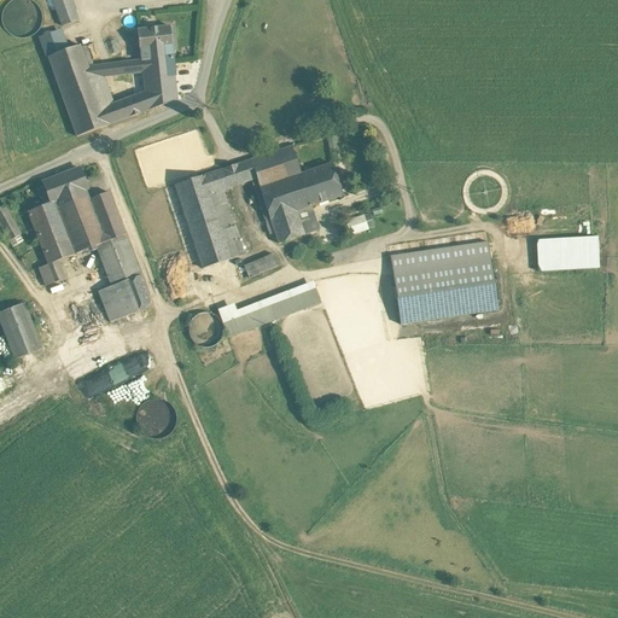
[(41,27),(42,18),(41,11),(36,4),(29,0),(13,0),(15,0),(7,5),(4,11),(1,19),(4,27),(7,33),(15,38),(22,39),(30,38),(36,33),(41,27)]
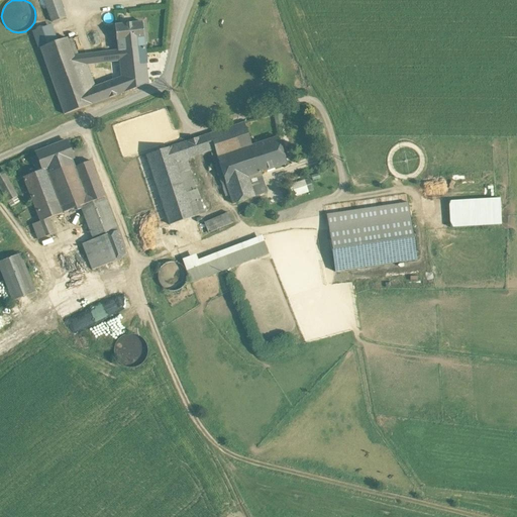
[(63,9),(59,0),(43,0),(49,14),(63,9)]
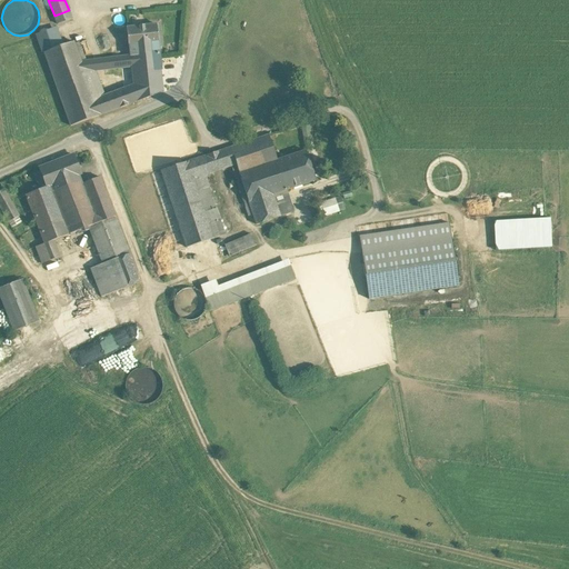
[(69,10),(55,16),(58,25),(72,19),(69,10)]
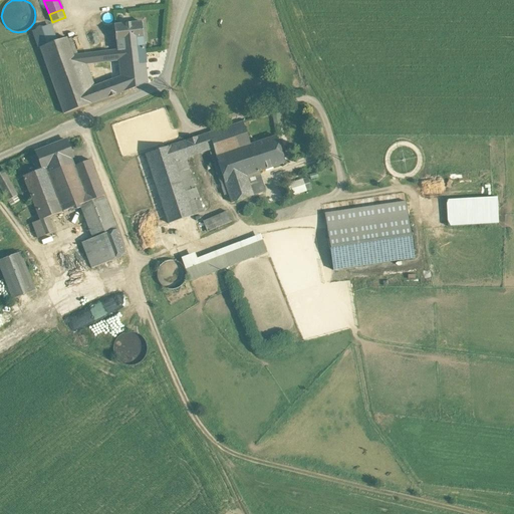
[(141,22),(114,25),(116,42),(117,42),(117,50),(143,47),(143,40),(143,39),(142,28),(145,27),(144,24),(142,24),(141,22)]
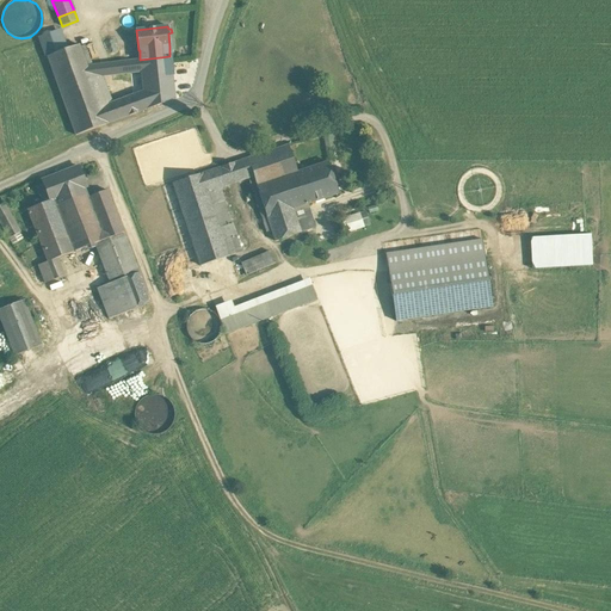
[(59,34),(41,39),(44,48),(62,41),(59,34)]
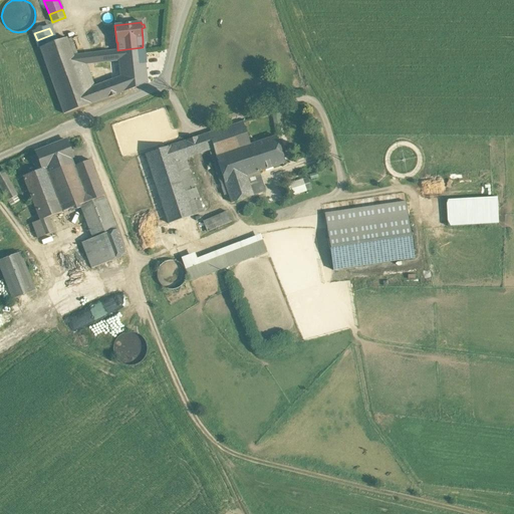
[(52,34),(37,40),(39,47),(54,42),(52,34)]
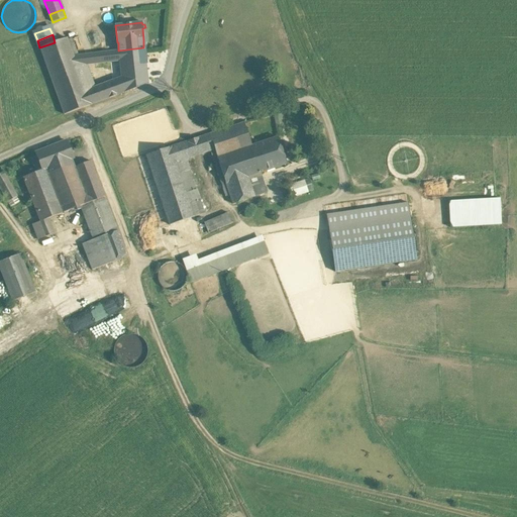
[(78,56),(74,57),(70,46),(68,40),(67,38),(55,42),(39,47),(64,114),(147,84),(143,47),(118,50),(78,56)]
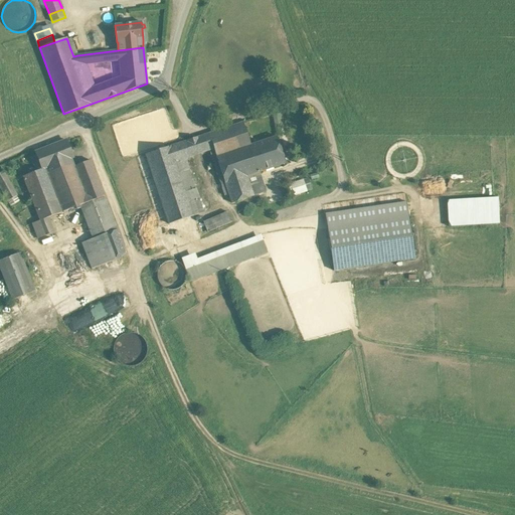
[(281,114),(274,115),(275,126),(283,125),(281,114)]
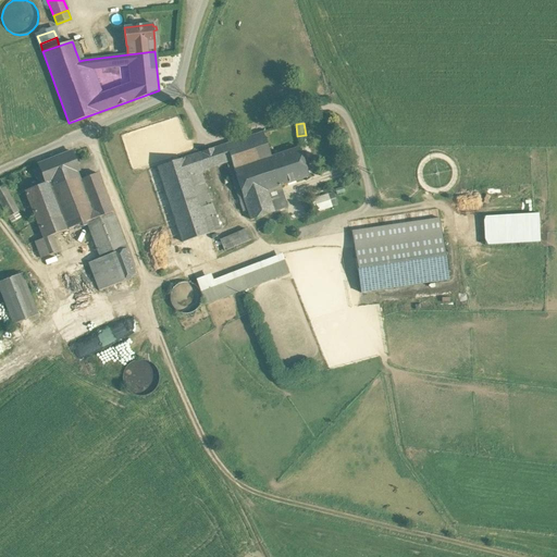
[(262,133),(203,152),(209,169),(218,164),(224,162),(223,156),(229,155),(231,160),(248,210),(251,220),(274,212),(267,190),(280,186),(281,186),(270,155),(262,133)]
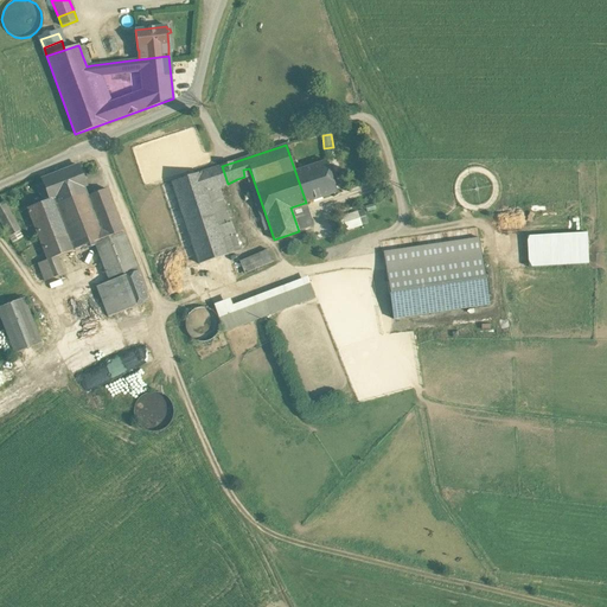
[(326,161),(299,170),(298,167),(294,168),(306,203),(336,192),(326,161)]
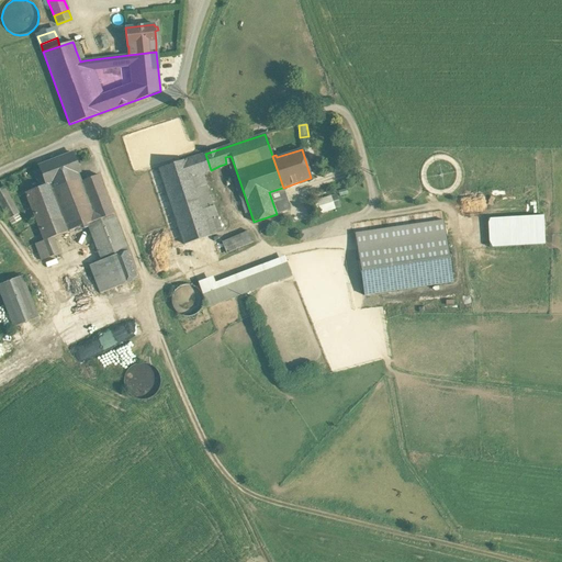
[(72,154),(38,166),(46,184),(46,186),(78,173),(80,172),(72,154)]
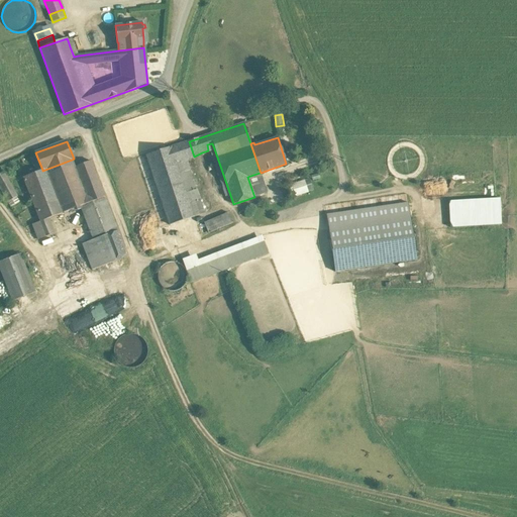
[(189,141),(182,143),(188,159),(194,157),(189,141)]
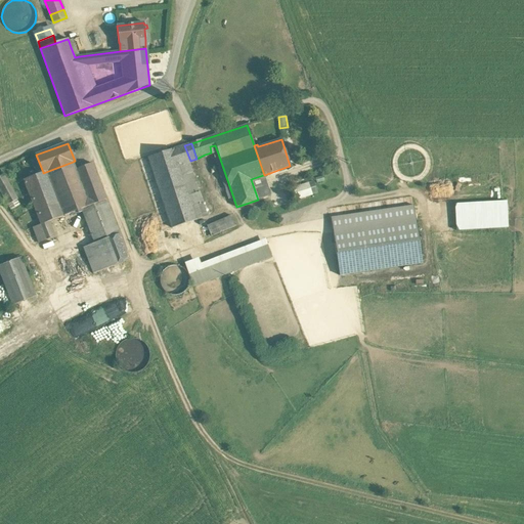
[(184,145),(148,158),(172,228),(173,227),(184,224),(198,220),(192,205),(189,195),(178,165),(188,162),(190,161),(184,145)]
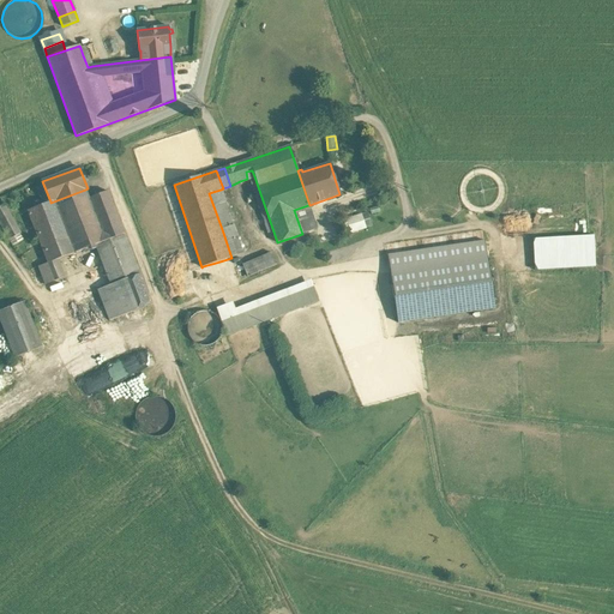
[(274,232),(254,176),(250,178),(269,234),(274,232)]
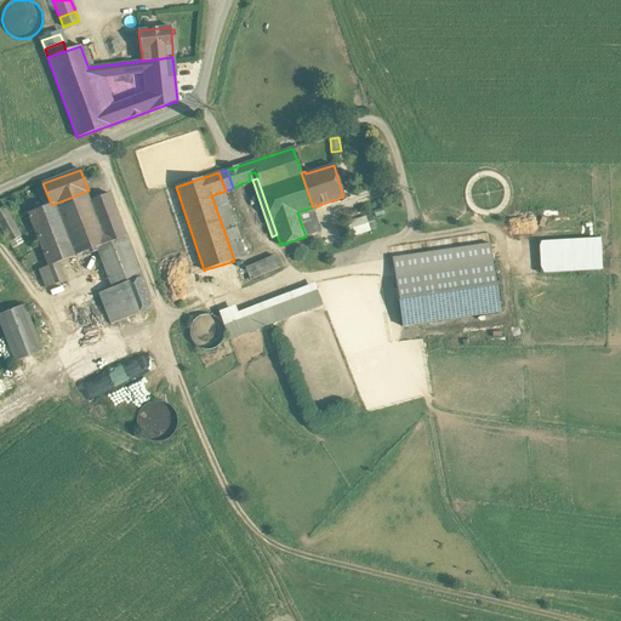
[(86,192),(51,205),(51,204),(27,214),(47,266),(39,269),(46,288),(66,280),(60,262),(96,248),(126,237),(109,193),(90,200),(86,192)]
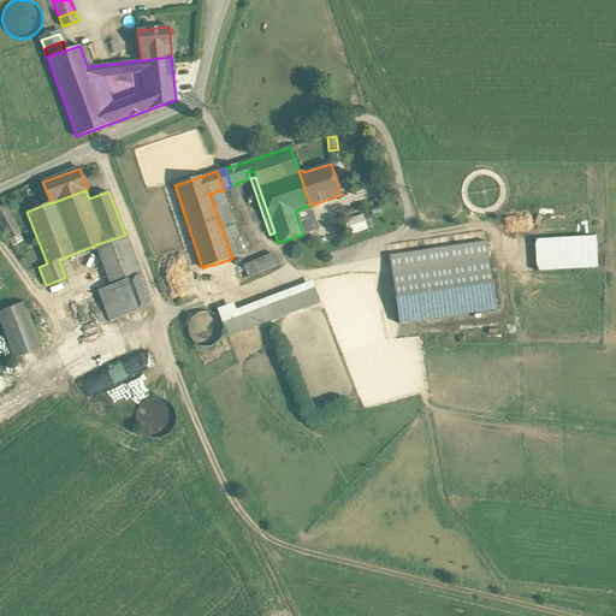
[(234,226),(221,190),(209,194),(223,230),(234,226)]
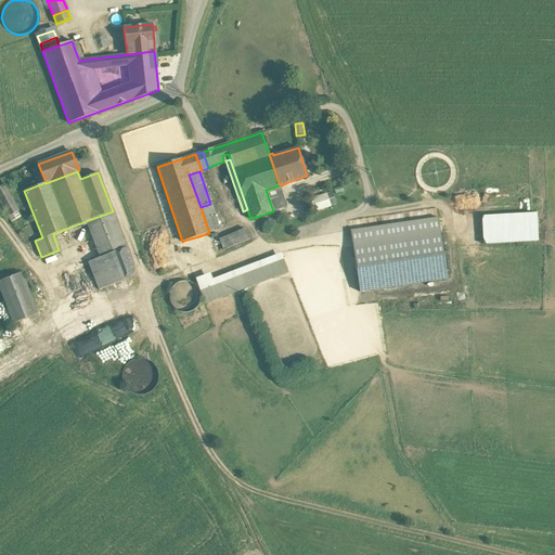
[(279,185),(266,190),(273,211),(285,207),(279,185)]
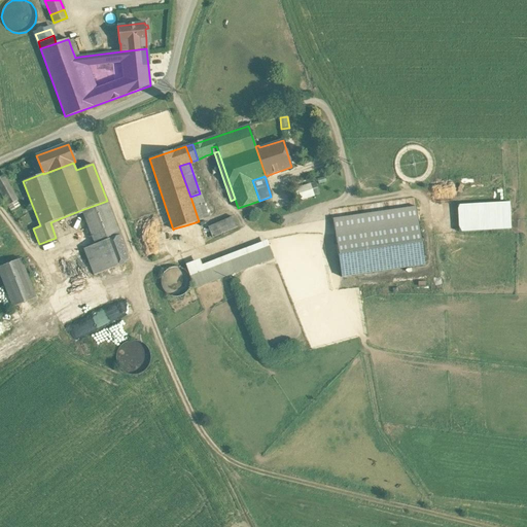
[(310,183),(294,188),(299,201),(314,196),(310,183)]
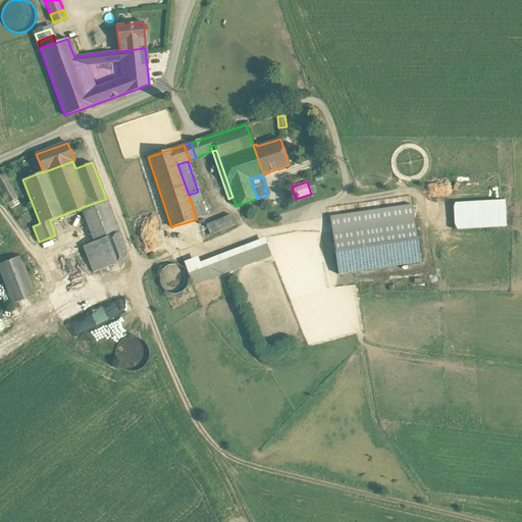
[(198,192),(189,195),(192,204),(201,201),(198,192)]
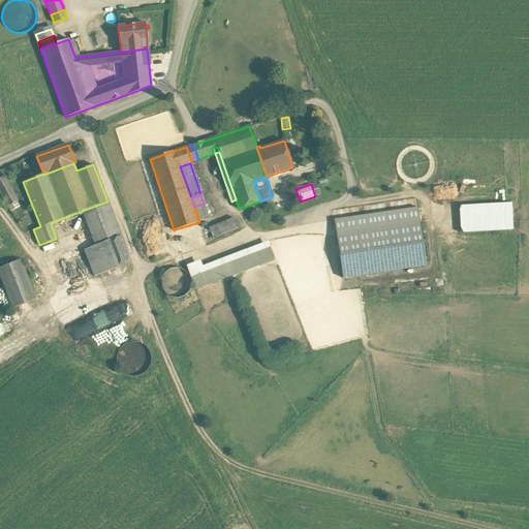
[(18,200),(7,207),(10,212),(21,206),(18,200)]
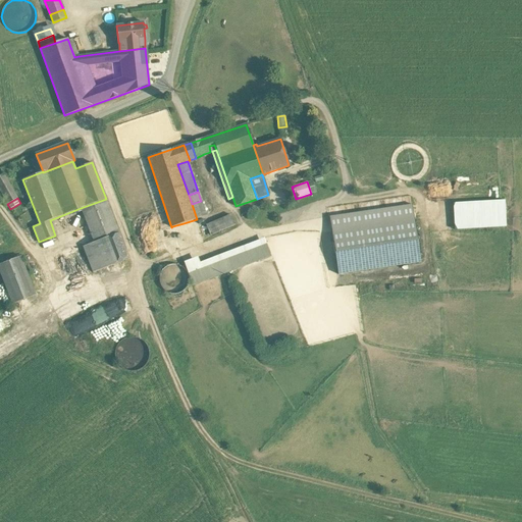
[(106,199),(81,208),(94,242),(118,232),(106,199)]
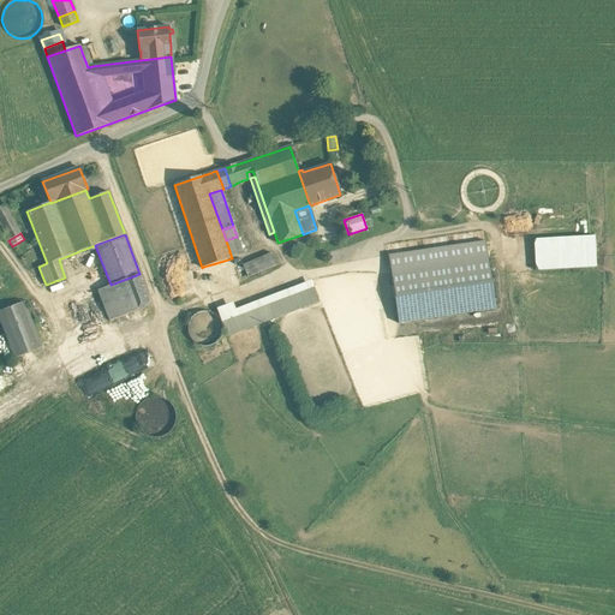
[(598,267),(597,236),(536,238),(537,269),(598,267)]
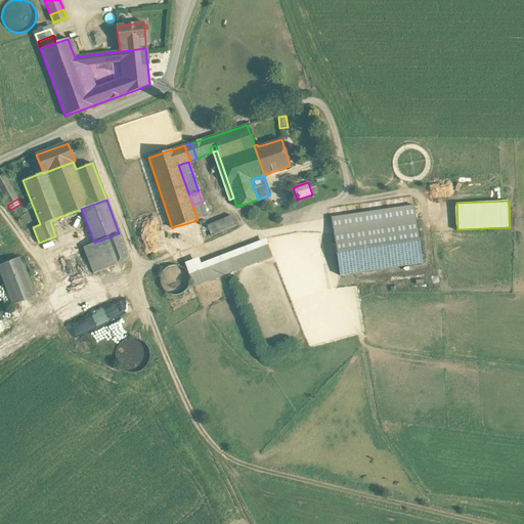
[(207,216),(202,202),(192,205),(198,220),(207,216)]
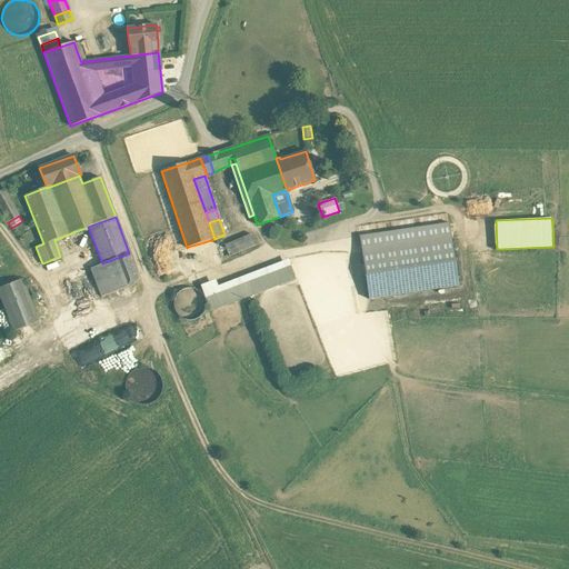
[(461,286),(452,221),(362,235),(368,276),(366,276),(369,299),(461,286)]
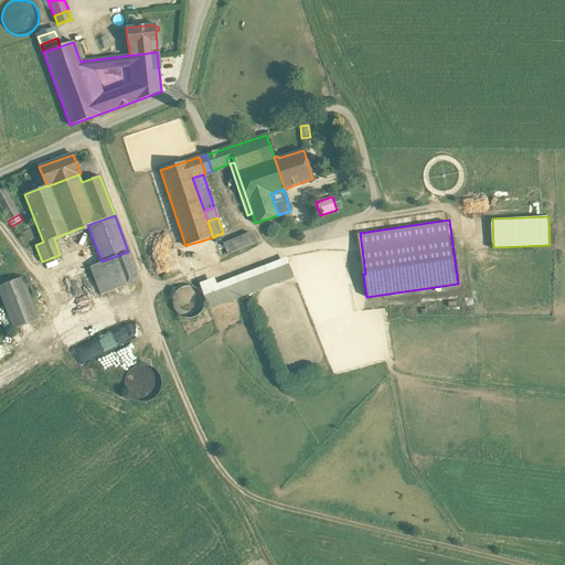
[(199,242),(187,245),(194,266),(217,258),(254,243),(249,232),(223,243),(202,251),(199,242)]
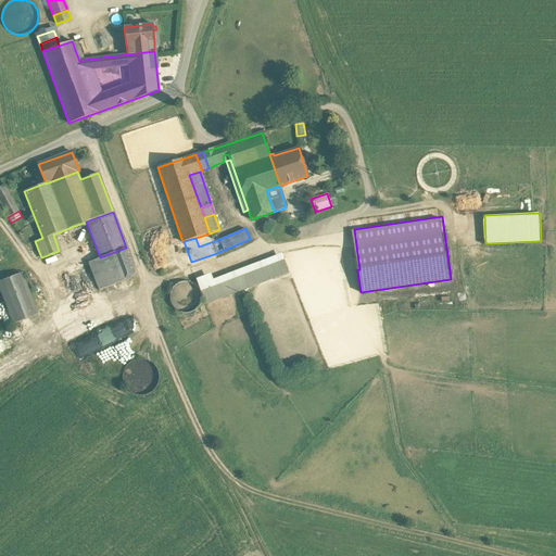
[(11,237),(0,242),(0,257),(16,249),(11,237)]
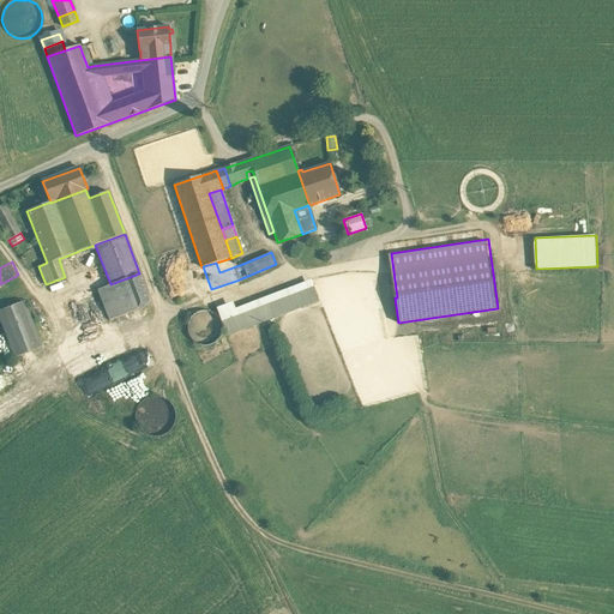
[(110,284),(97,289),(109,320),(151,305),(139,274),(110,284)]
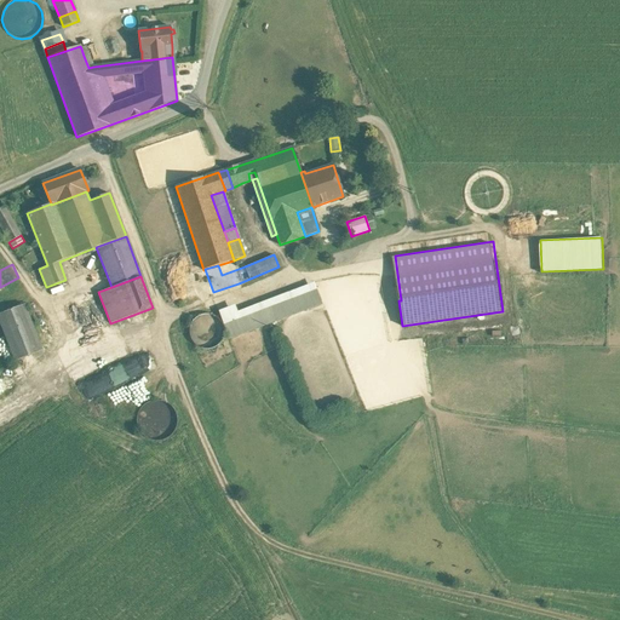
[(313,283),(220,317),(229,339),(321,304),(313,283)]
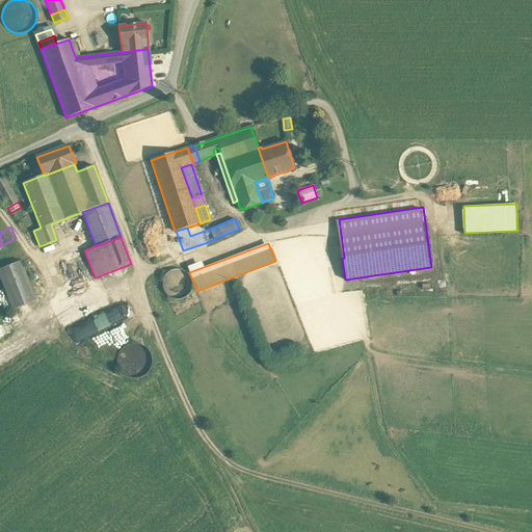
[(21,262),(0,269),(0,277),(12,310),(35,300),(21,262)]
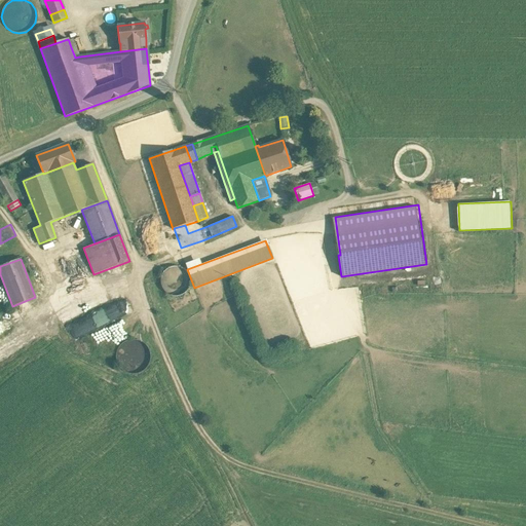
[(189,287),(190,282),(189,275),(186,270),(181,267),(175,266),(170,267),(164,271),(161,275),(160,282),(161,287),(165,292),(170,295),(176,296),(181,295),(186,292),(189,287)]
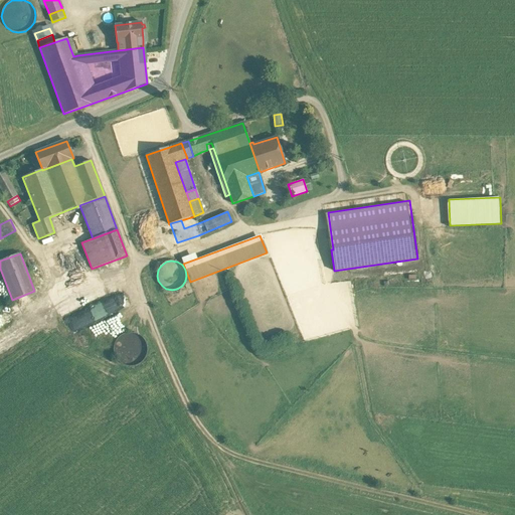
[(146,356),(147,349),(146,343),(142,337),(137,334),(130,333),(124,334),(119,338),(115,343),(114,350),(115,356),(119,361),(124,365),(131,366),(137,365),(143,361),(146,356)]
